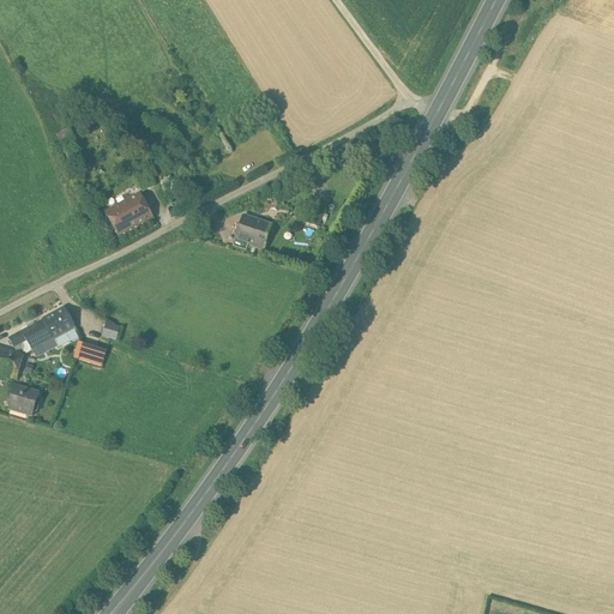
[(149,175),(137,181),(143,193),(155,186),(149,175)]
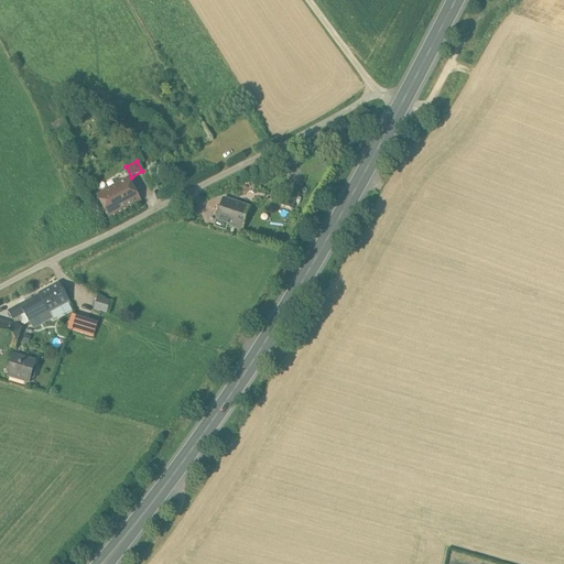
[(158,187),(152,176),(145,181),(151,191),(158,187)]
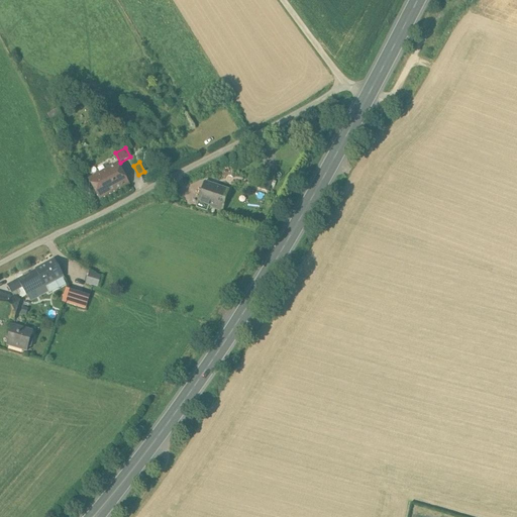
[(117,164),(110,168),(108,164),(103,167),(105,171),(89,180),(100,200),(129,184),(117,164)]
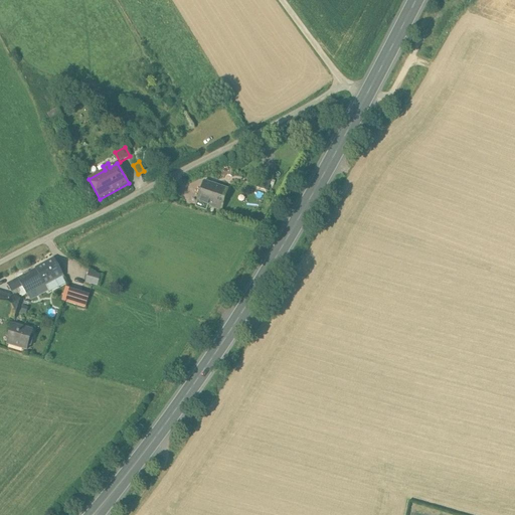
[(272,179),(259,174),(254,186),(267,191),(272,179)]
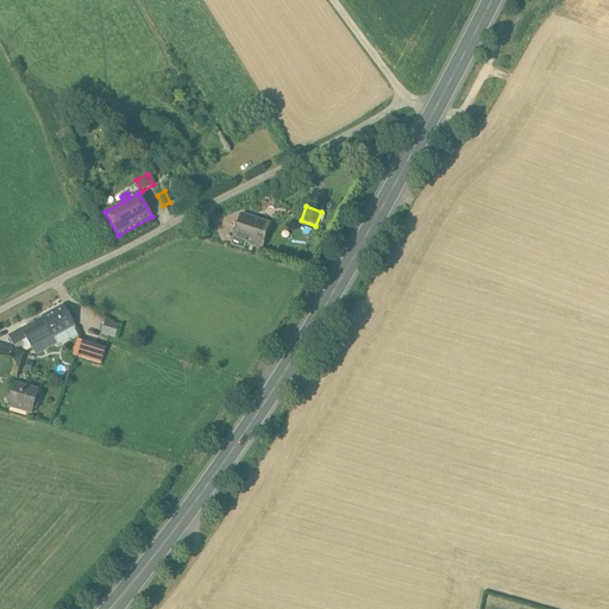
[(270,225),(242,215),(233,239),(246,243),(263,249),(270,225)]
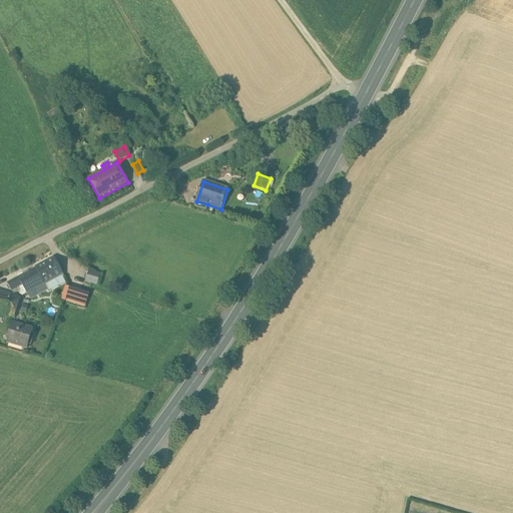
[(207,204),(196,201),(194,206),(205,210),(207,204)]
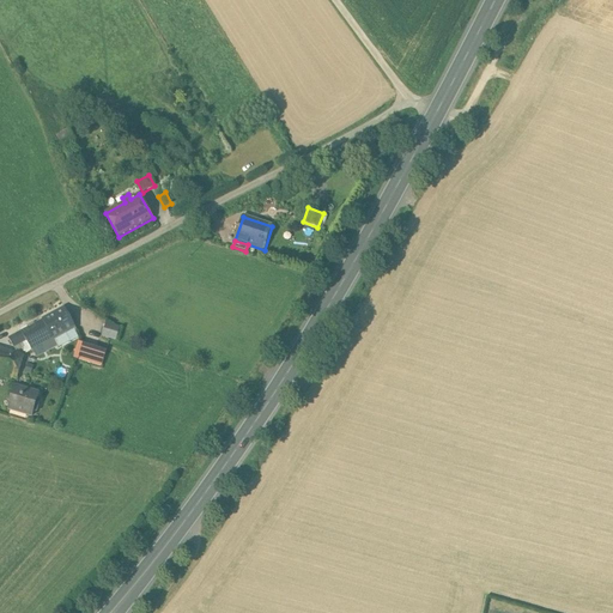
[(64,309),(8,339),(14,349),(22,345),(28,353),(31,351),(32,351),(53,340),(74,328),(64,309)]
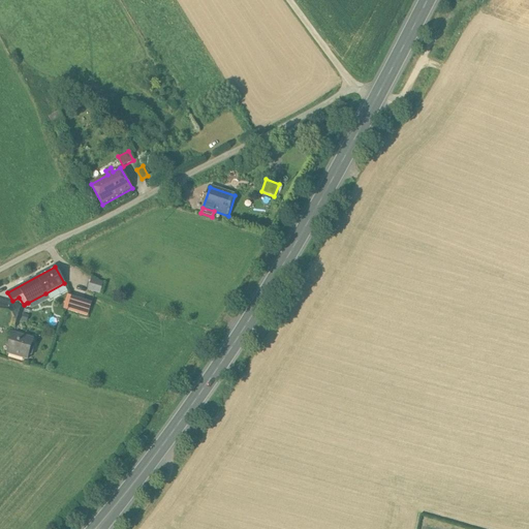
[(94,278),(91,290),(103,293),(106,282),(94,278)]
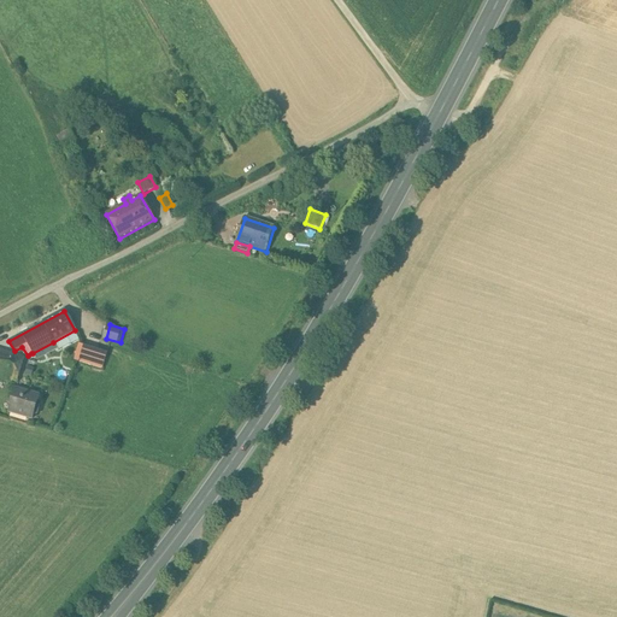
[(75,330),(53,342),(58,351),(80,339),(75,330)]
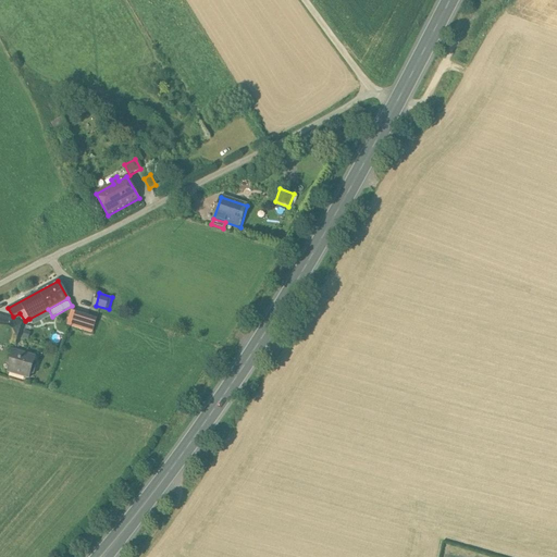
[(97,320),(72,312),(67,326),(93,334),(97,320)]
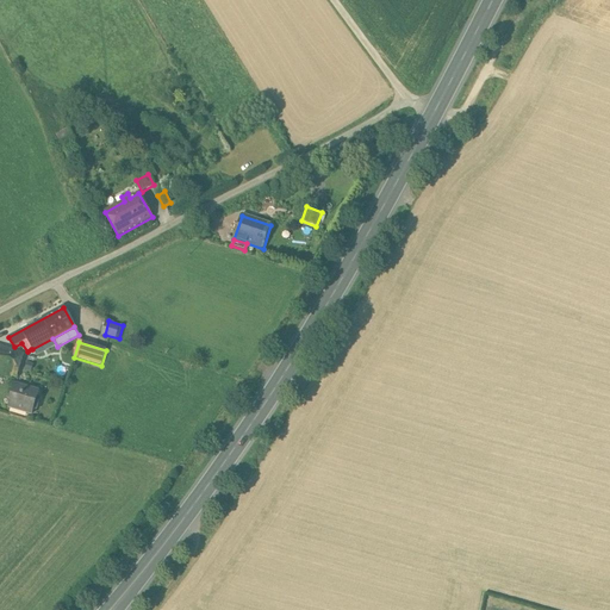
[(24,354),(0,347),(0,373),(17,379),(24,354)]
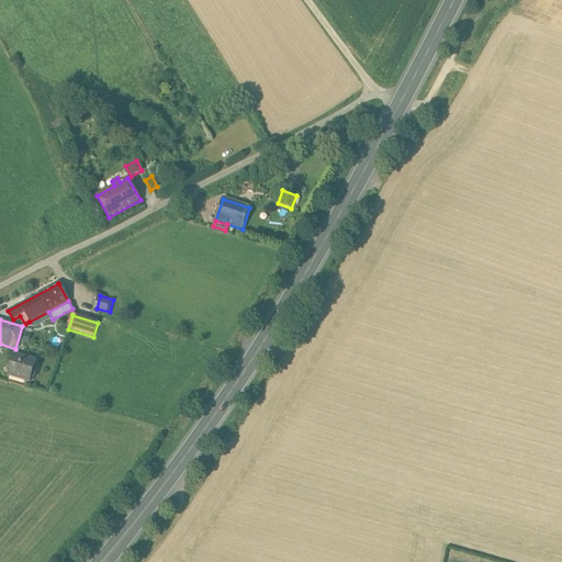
[(35,362),(13,356),(8,375),(30,382),(35,362)]
